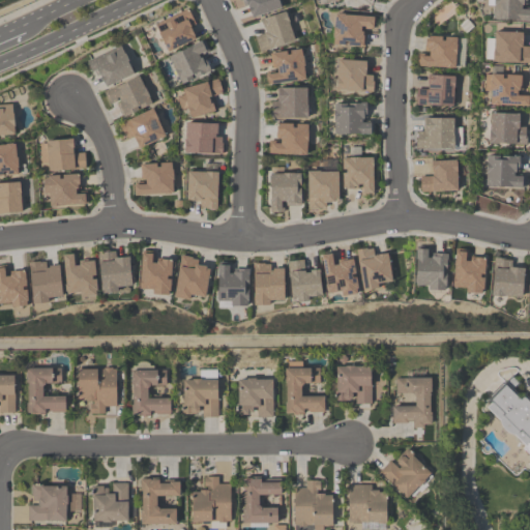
[(240,0),(278,0),(282,7),(253,17),(248,4),(242,6),(240,0)]
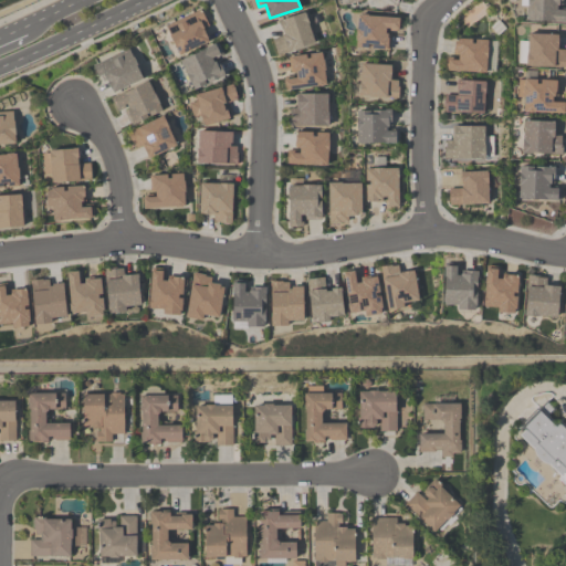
[(527,0),(562,0),(562,8),(565,8),(565,21),(527,20),(527,0)]
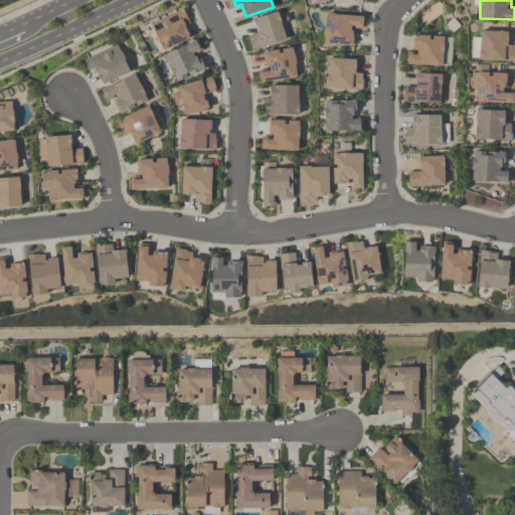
[(183,10),(151,24),(164,51),(191,38),(185,26),(190,24),(183,10)]
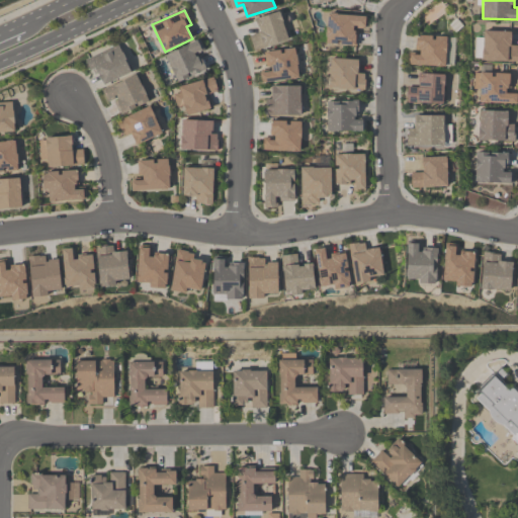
[(249,36),(254,53),(288,40),(279,12),(255,19),(260,32),(249,36)]
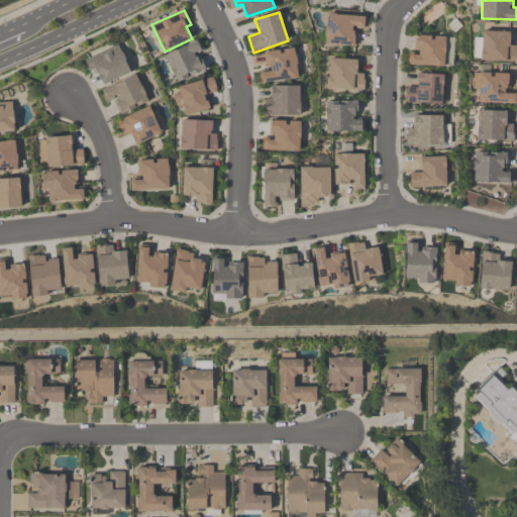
[(327,14),(366,17),(366,29),(352,27),(352,31),(357,31),(356,46),(325,42),(327,14)]
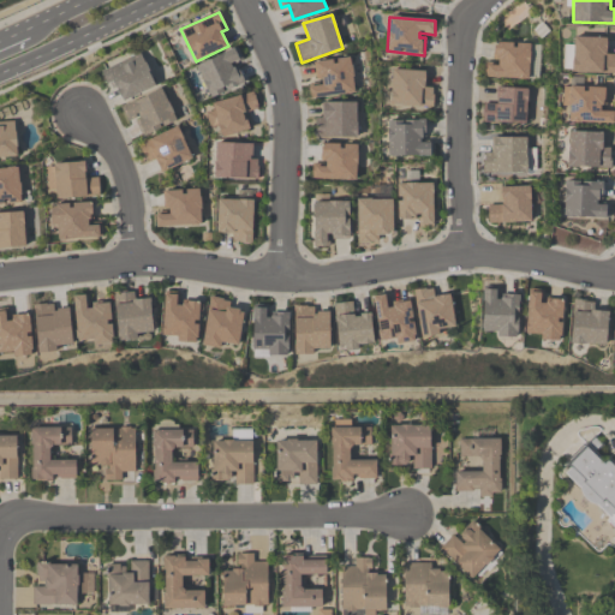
[(574,37),(608,39),(608,54),(614,54),(614,73),(573,72),(572,58),(574,37)]
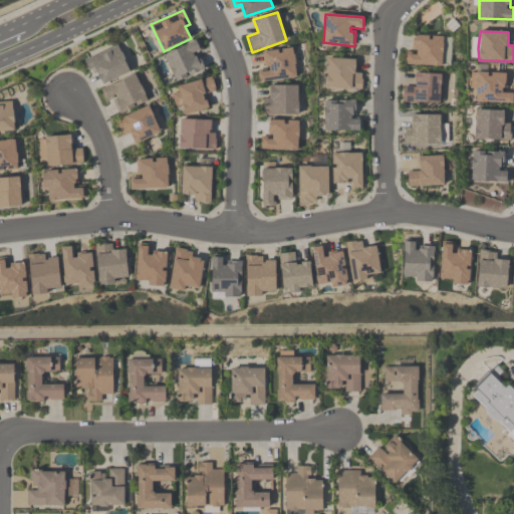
[(413,35),(444,37),(442,66),(405,64),(405,52),(413,52),(413,35)]
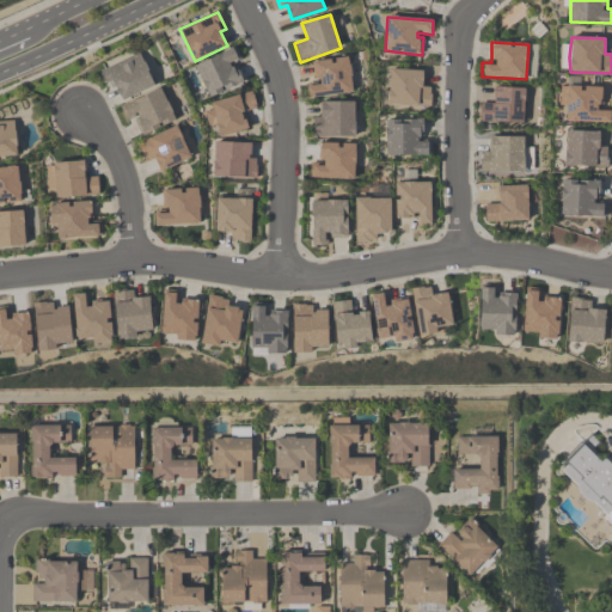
[(197,66),(236,48),(242,60),(232,66),(244,81),(212,97),(197,66)]
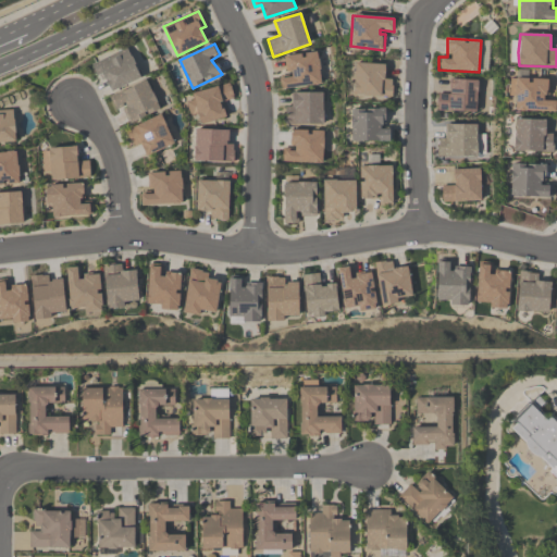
[(112,91),(140,77),(127,48),(93,65),(98,75),(102,79),(107,78),(112,91)]
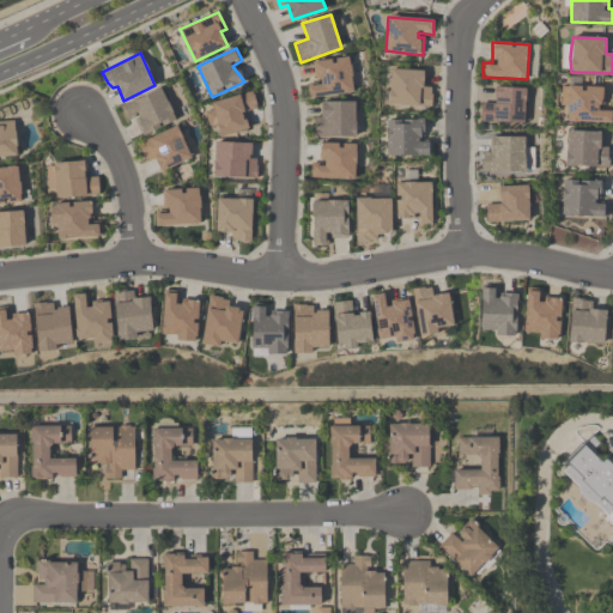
[(308,85),(310,98),(356,92),(350,58),(313,62),(316,84),(308,85)]
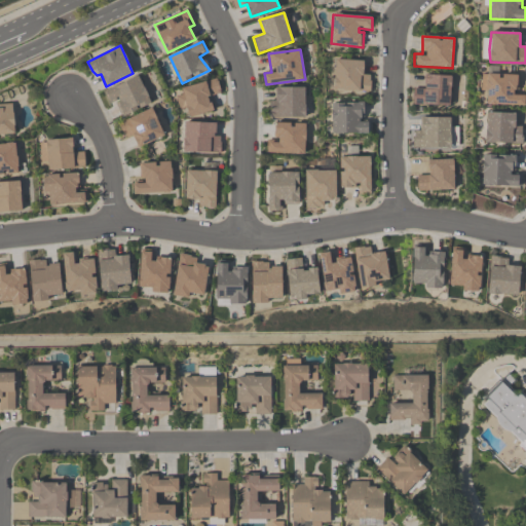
[(336,60),(365,62),(364,75),(372,75),(371,91),(333,88),(336,60)]
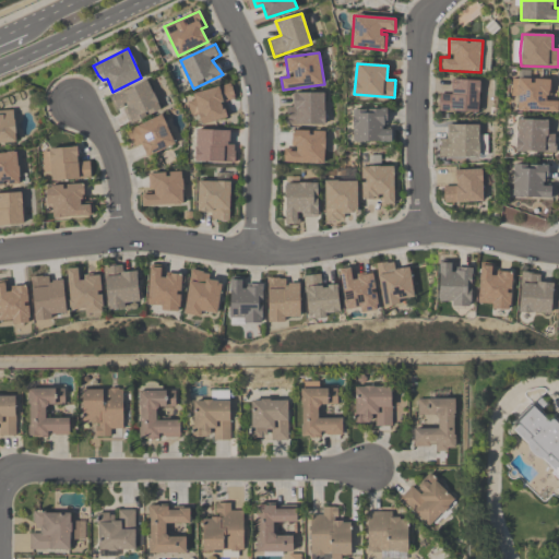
[(439,94),(451,95),(451,79),(479,81),(478,113),(439,111),(439,94)]
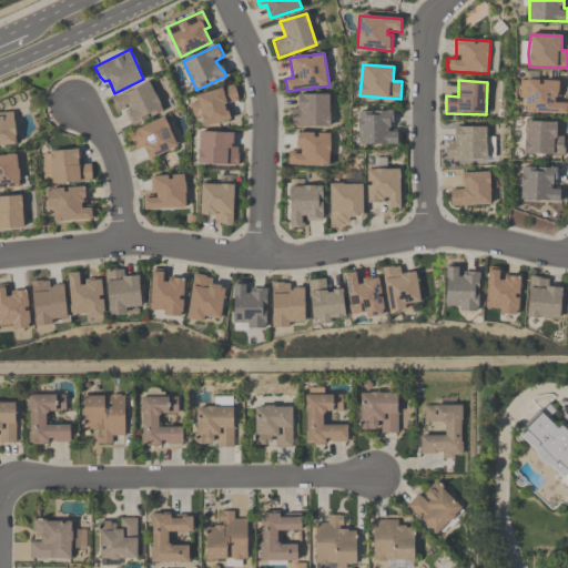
[(520,80),(560,82),(560,101),(567,102),(567,114),(529,113),(526,110),(526,98),(519,98),(520,80)]
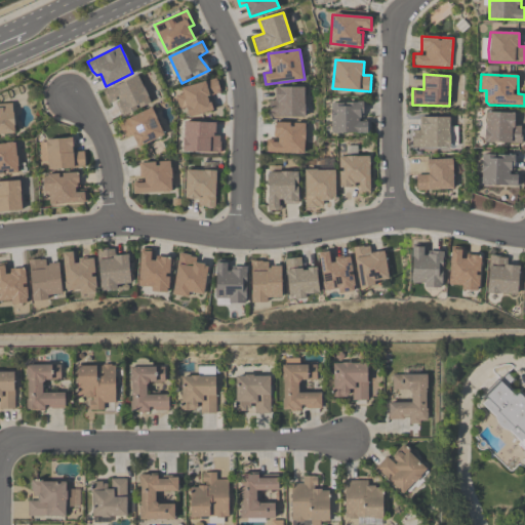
[(104,92),(138,76),(151,103),(122,116),(117,101),(109,104),(104,92)]
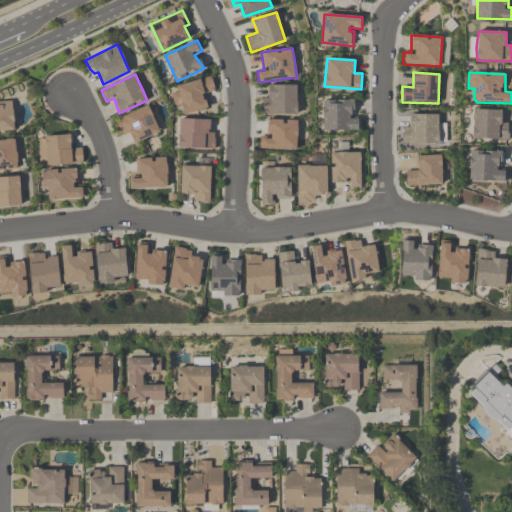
[(177,86),(211,76),(215,90),(204,94),(208,109),(185,115),(182,105),(175,107),(172,94),(179,91),(177,86)]
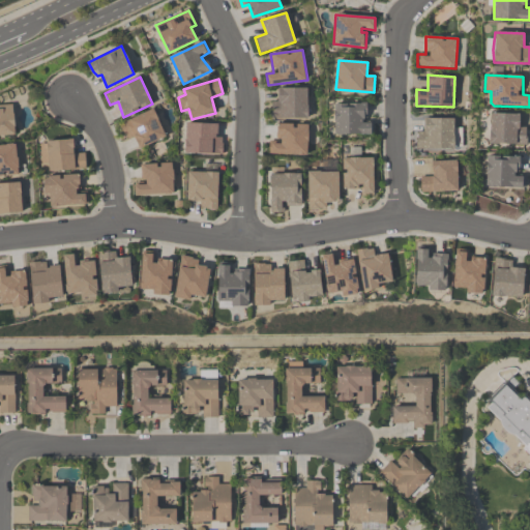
[(277,88),(308,88),(308,120),(270,119),(270,108),(272,108),(272,101),(278,101),(277,88)]
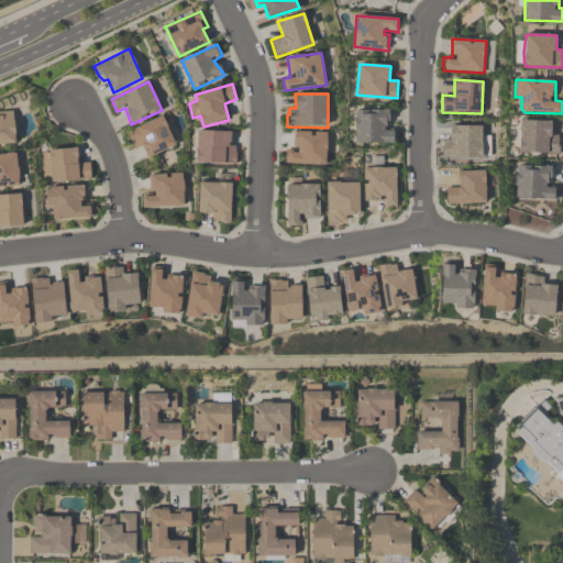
[(356,111),(390,110),(390,129),(397,130),(398,143),(356,142),(356,111)]
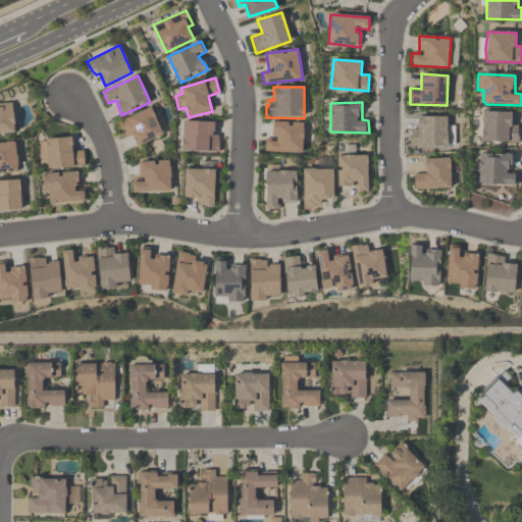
[(0,104),(12,103),(14,134),(0,134),(0,104)]
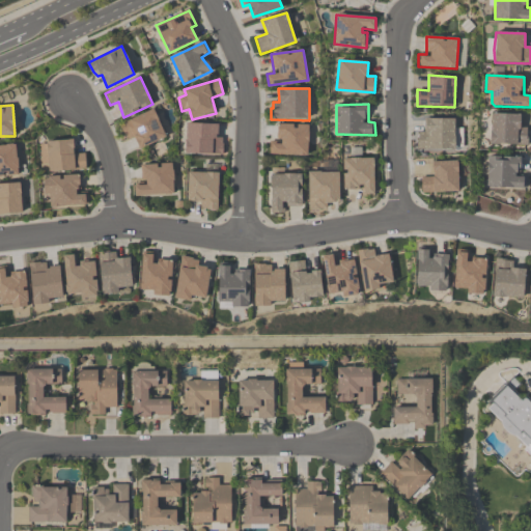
[(120,126),(127,140),(134,137),(140,149),(166,137),(154,109),(120,126)]
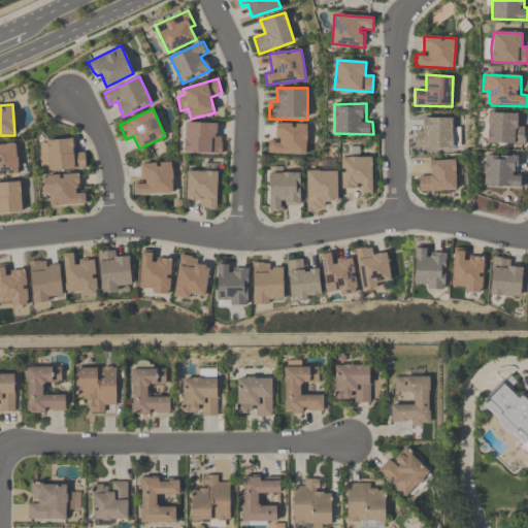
[(490,113),(518,114),(518,128),(524,128),(525,145),(489,143),(488,129),(488,119),(490,113)]
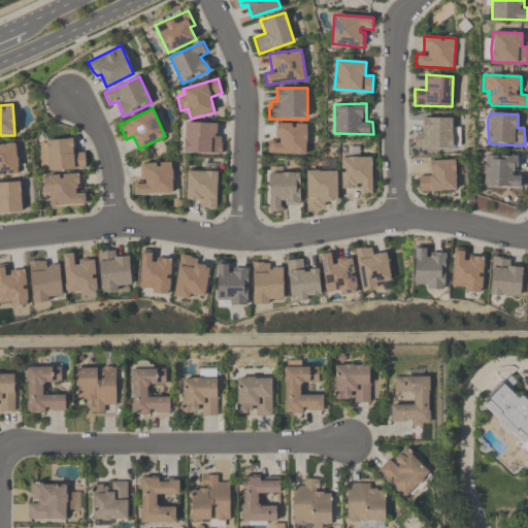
[(453,147),(454,119),(422,119),(422,132),(416,132),(415,147),(453,147)]
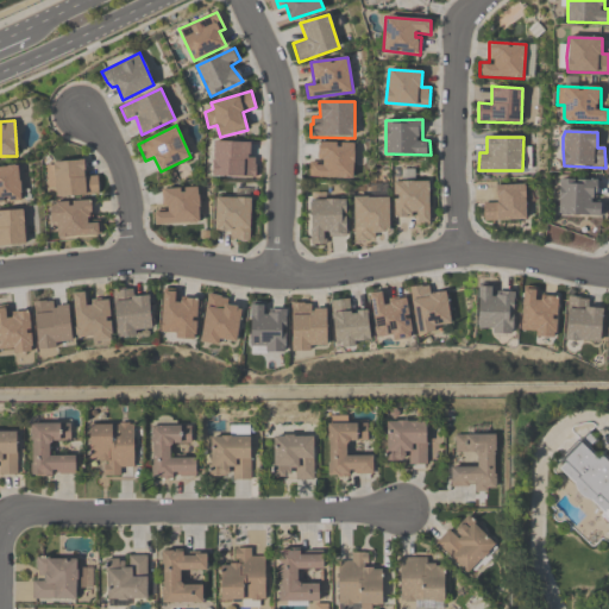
[(215,142),(251,143),(250,158),(255,158),(256,177),(213,176),(215,142)]
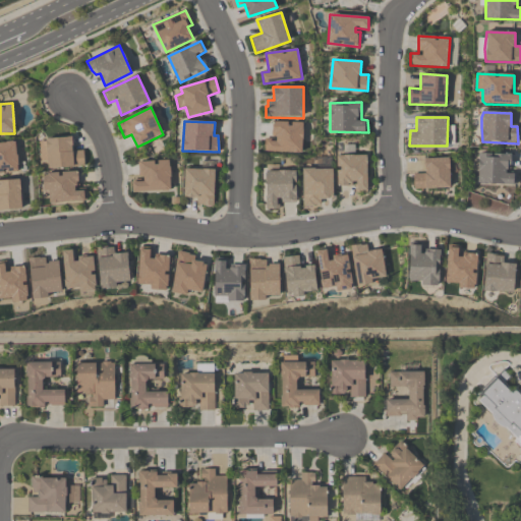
[(302,153),(303,124),(273,122),(273,138),(265,138),(265,152),(302,153)]
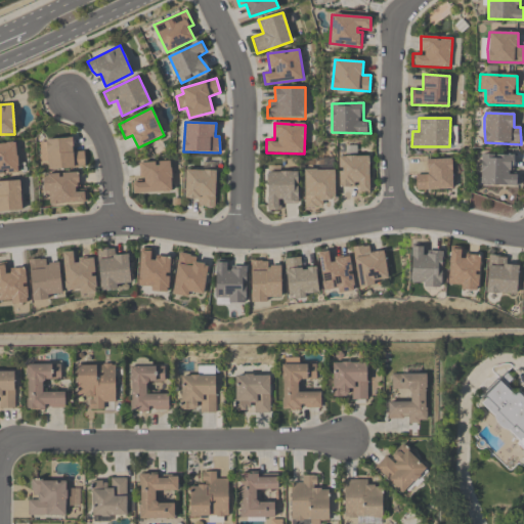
[(40,142),(72,138),(74,153),(84,151),(85,167),(49,169),(48,161),(41,161),(40,142)]
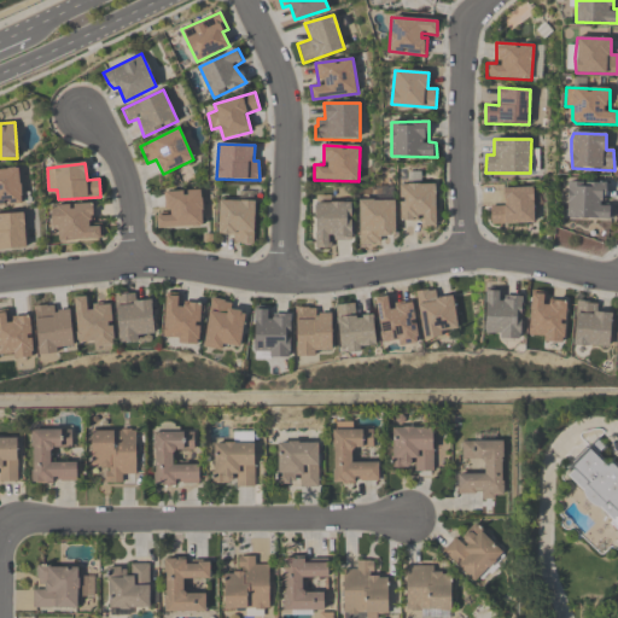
[(0,169),(18,168),(21,205),(0,205),(0,169)]
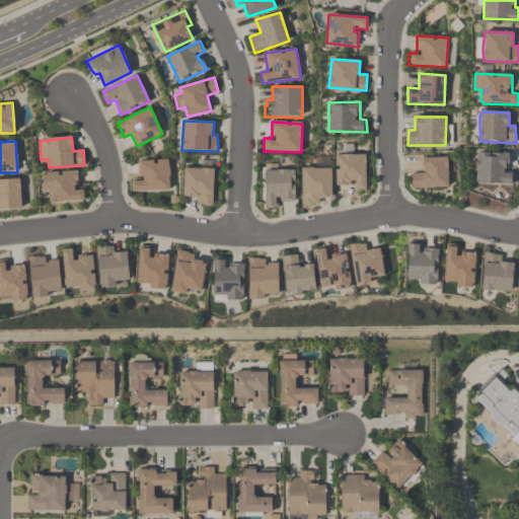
[(515,172),(514,184),(476,182),(477,153),(508,153),(508,172),(515,172)]
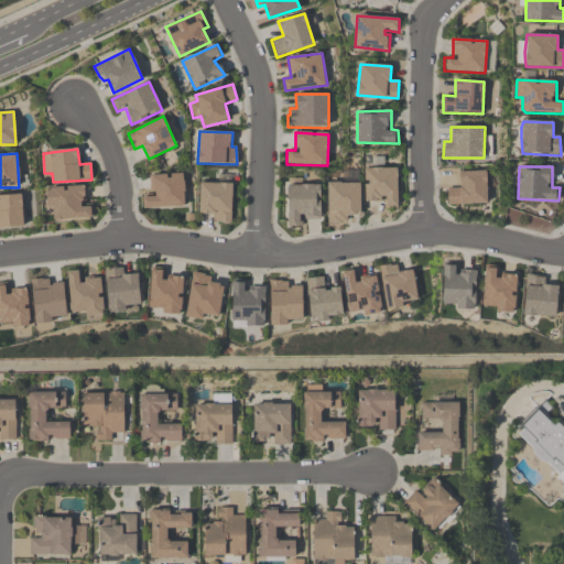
[(365,170),(398,169),(399,208),(382,208),(381,201),(366,201),(365,170)]
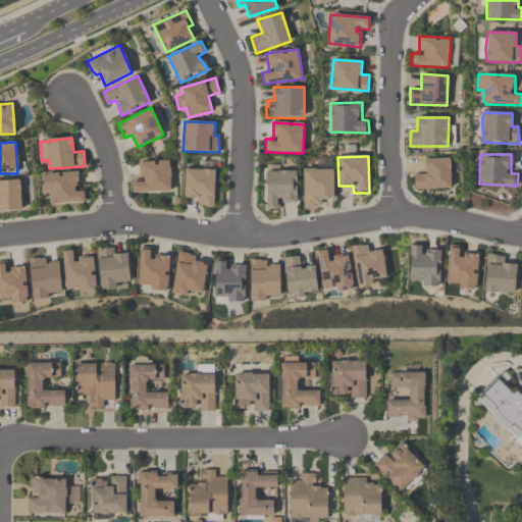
[(414,174),(415,190),(453,189),(452,159),(424,160),(425,174),(414,174)]
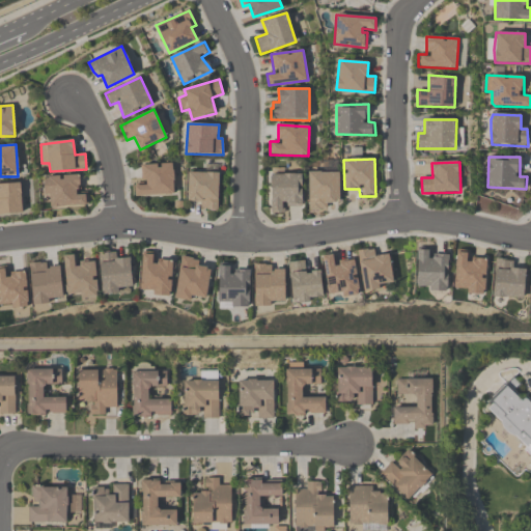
[(135,196),(174,194),(172,164),(141,166),(143,186),(135,186),(135,196)]
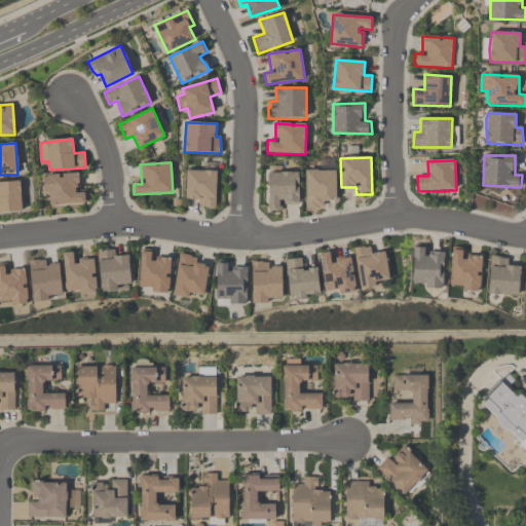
[(187,171),(216,172),(216,208),(198,205),(199,199),(186,199),(187,171)]
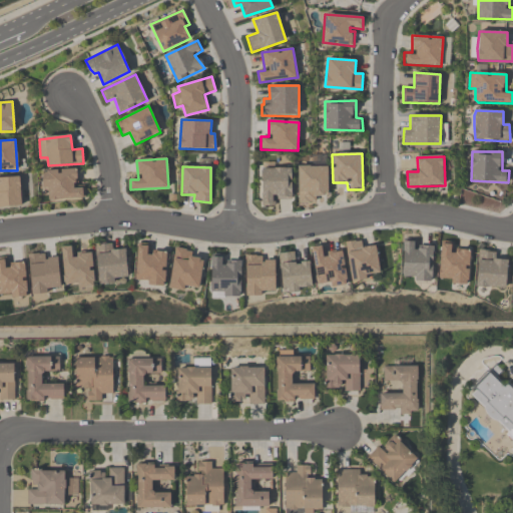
[(299,202),(298,166),(328,166),(329,195),(314,196),(315,202),(299,202)]
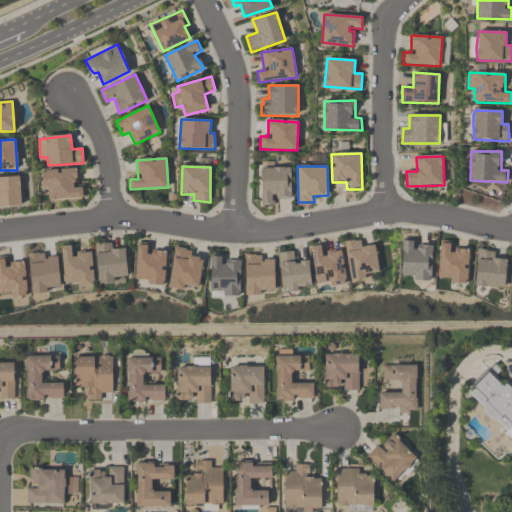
[(262,169),(261,205),(275,205),(274,197),(291,199),(291,168),(262,169)]
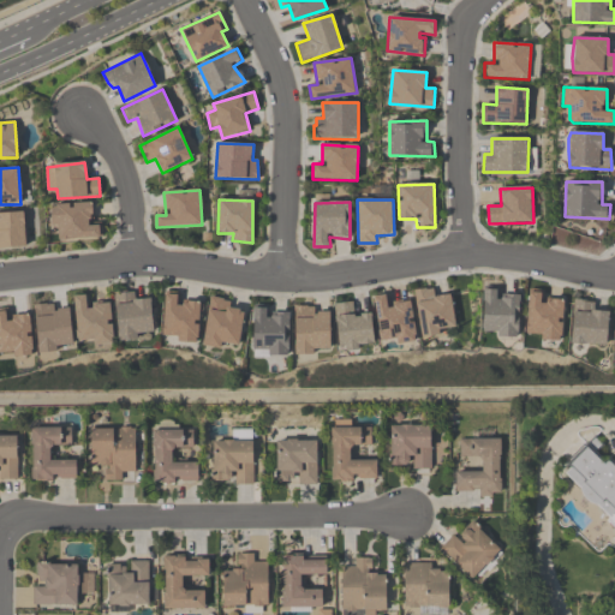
[(51,208),(91,203),(94,224),(102,222),(103,237),(59,239),(59,225),(52,225),(51,208)]
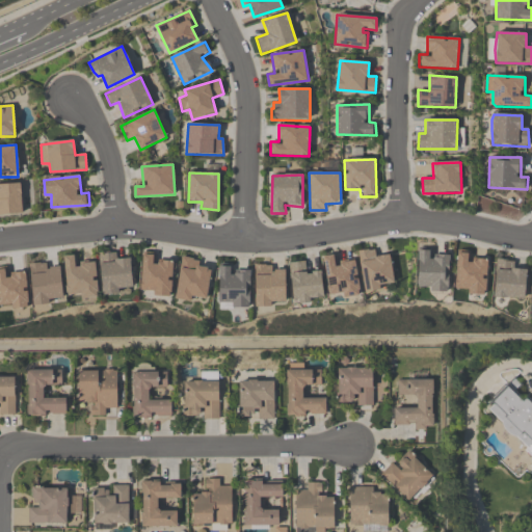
[(0,214),(22,213),(21,184),(0,184),(0,214)]
